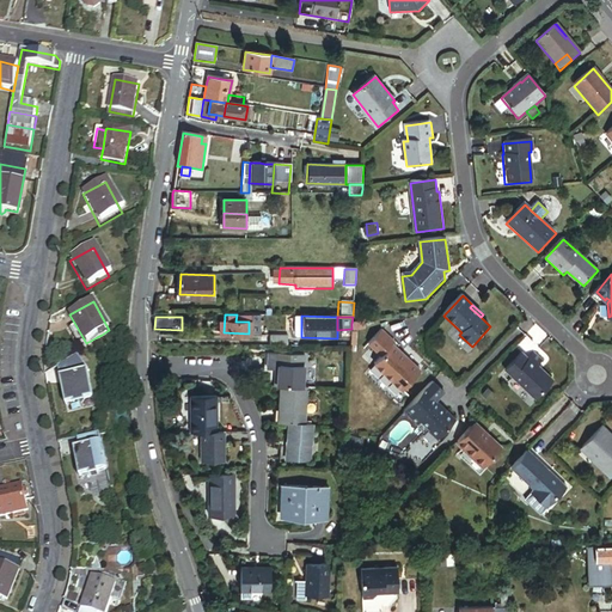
[(267,344),(285,346),(286,335),(267,335),(267,344)]
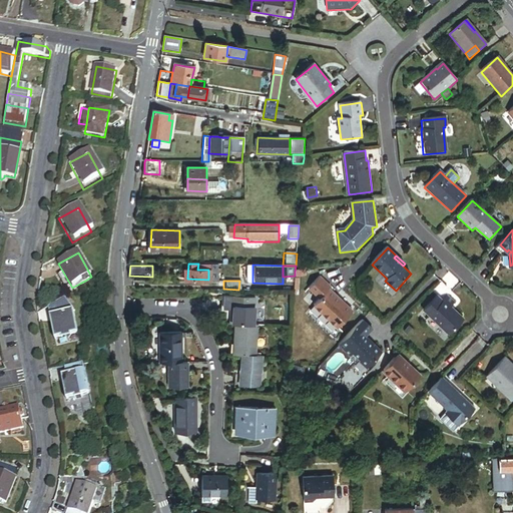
[(329,291),(314,308),(340,329),(354,313),(329,291)]
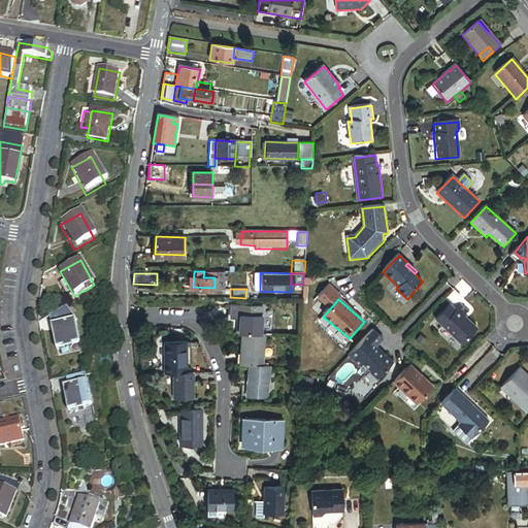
[(453,305),(437,321),(465,345),(480,329),(466,317),(469,312),(463,306),(459,310),(453,305)]
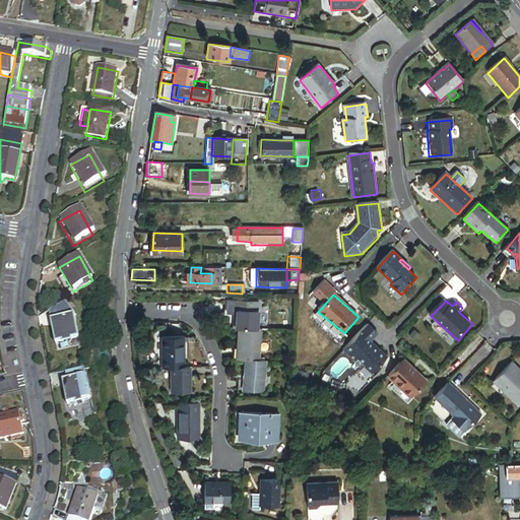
[(238,329),(256,330),(258,304),(236,302),(235,315),(237,315),(237,329),(238,329)]
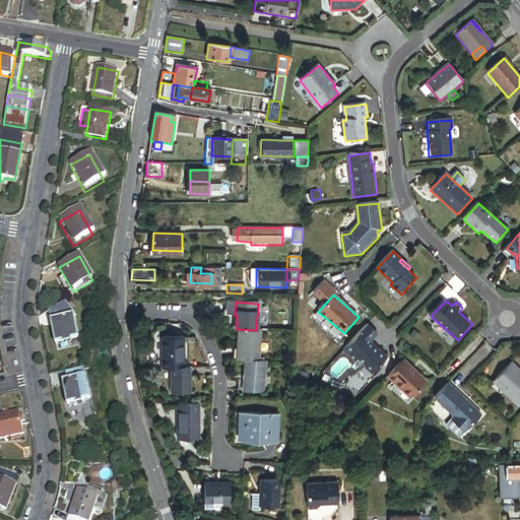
[(65,304),(48,313),(55,345),(62,344),(65,345),(69,344),(71,342),(78,340),(73,315),(65,304)]
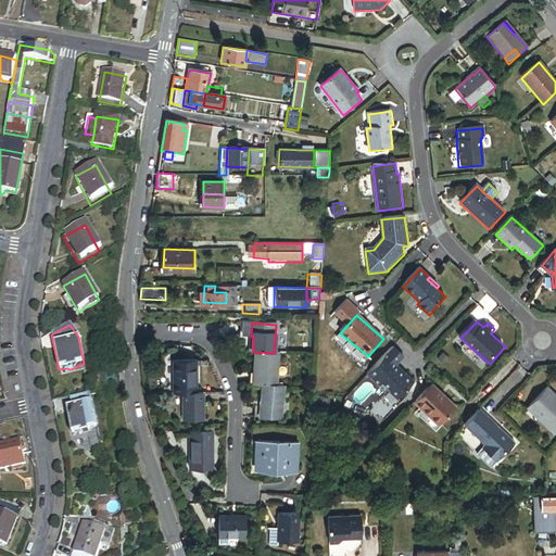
[(394,348),(368,376),(380,387),(382,386),(390,392),(399,400),(415,382),(397,366),(405,358),(394,348)]
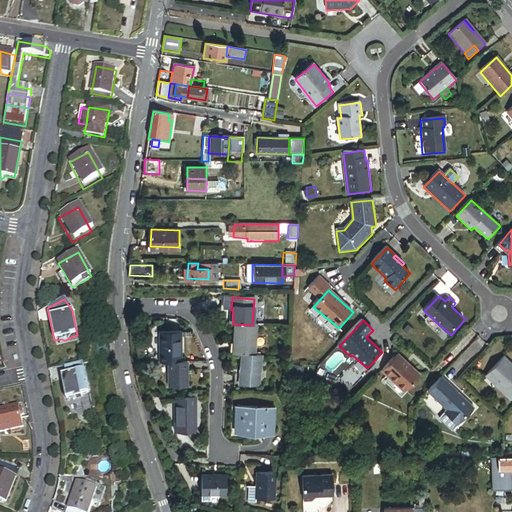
[(254,356),(256,325),(252,325),(234,324),(232,346),(232,355),(238,356),(254,356)]
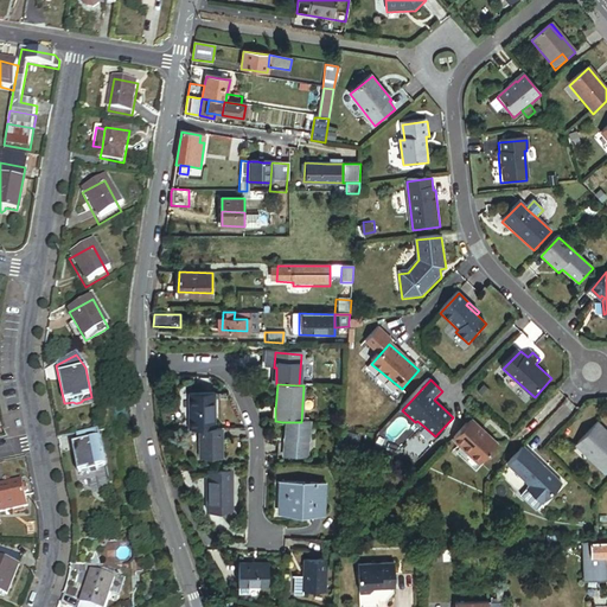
[(191,396),(190,430),(202,432),(216,432),(217,396),(191,396)]
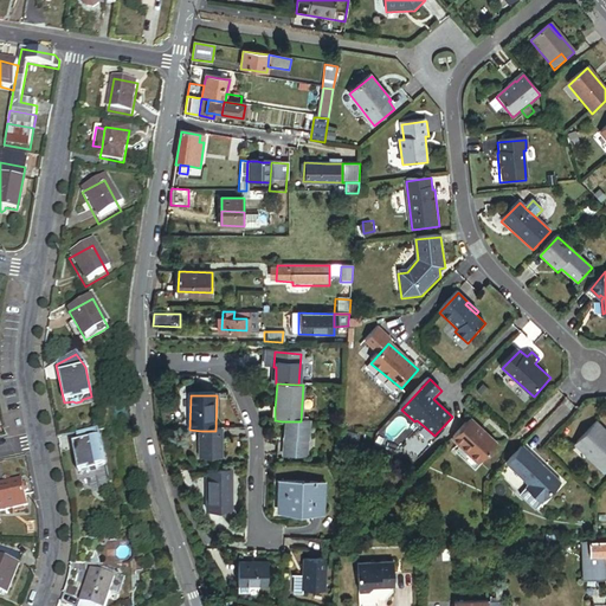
[(498,444),(474,419),(455,438),(461,444),(481,463),(490,452),(498,444)]
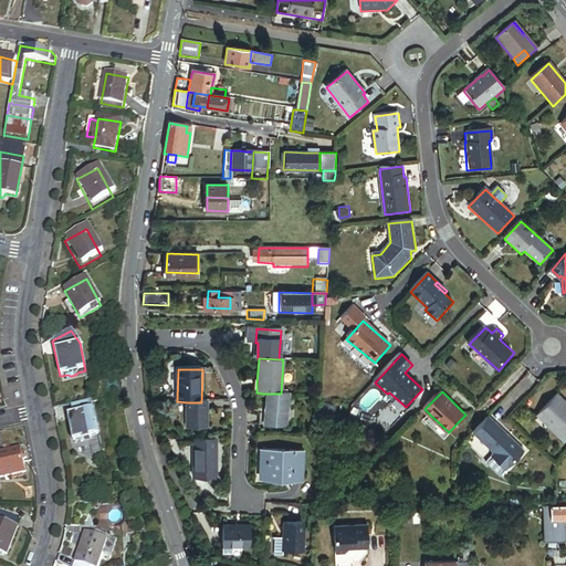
[(389,392),(387,394),(386,396),(394,402),(397,399),(389,392)]
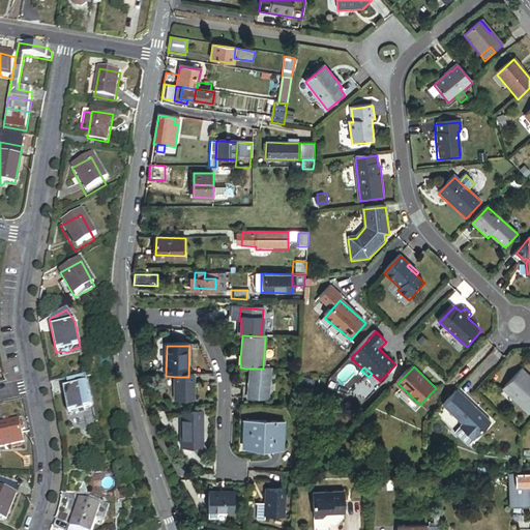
[(269,401),(270,370),(263,369),(246,369),(245,383),(246,384),(246,400),(269,401)]
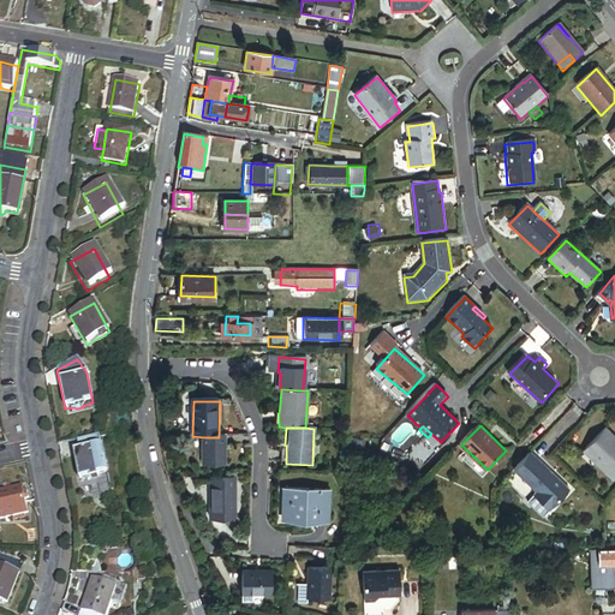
[(614,435),(607,429),(587,451),(599,463),(597,465),(614,481),(614,435)]
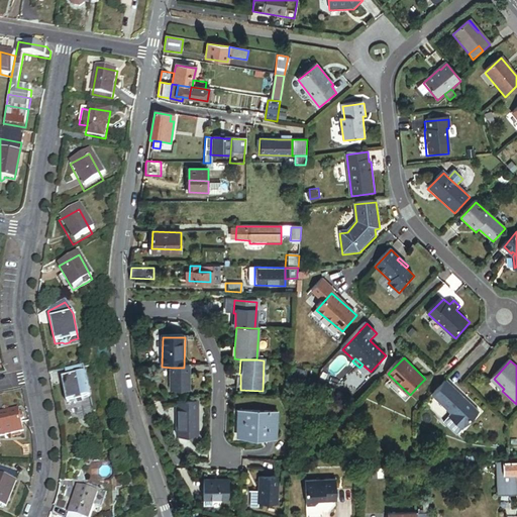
[(84,366),(64,369),(66,377),(67,383),(63,384),(66,401),(75,400),(75,402),(83,401),(82,398),(90,397),(84,366)]
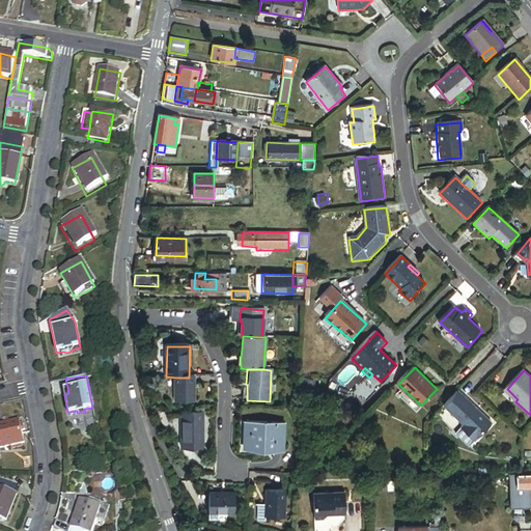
[(195,401),(195,378),(189,378),(176,378),(175,400),(195,401)]
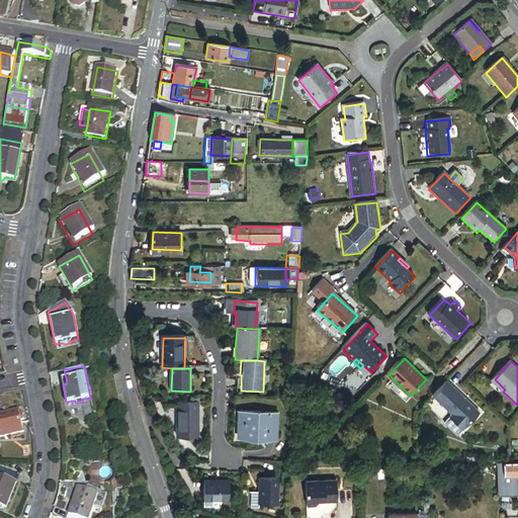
[(411,396),(394,379),(390,384),(408,402),(420,389),(419,386),(411,396)]
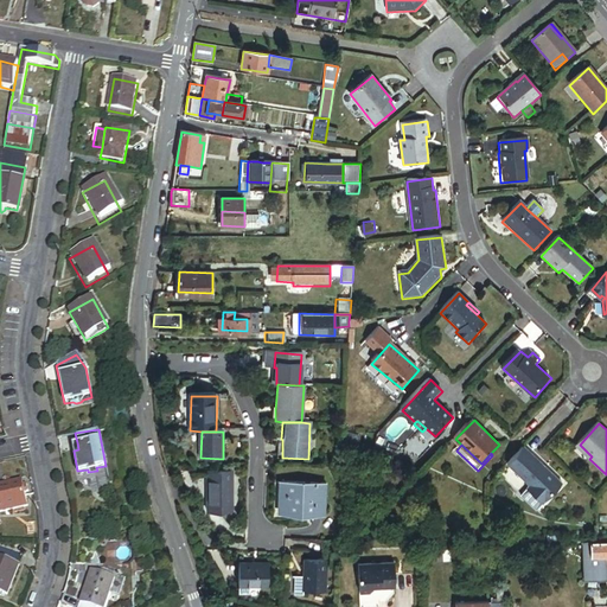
[(592,457),(580,445),(577,447),(589,459),(592,457)]
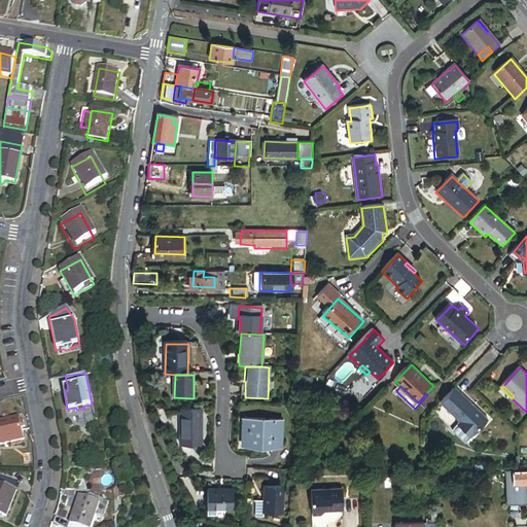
[(457,388),(443,403),(460,419),(461,418),(464,420),(463,422),(460,426),(472,437),(476,434),(477,435),(491,420),(457,388)]
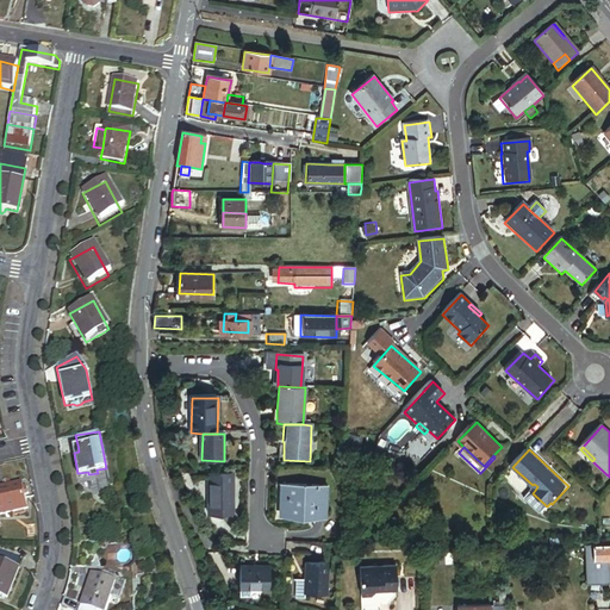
[(586,464),(580,458),(572,467),(580,474),(584,470),(583,468),(586,464)]
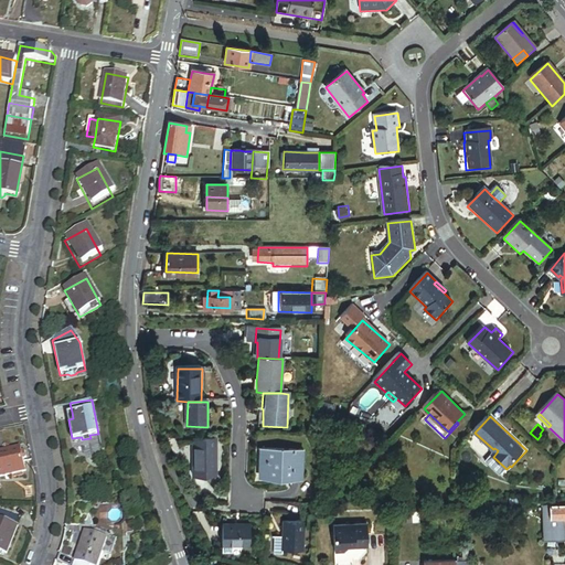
[(72,438),(70,439),(72,455),(85,452),(85,456),(99,454),(97,440),(99,440),(98,434),(89,435),(91,438),(82,439),(82,437),(72,438)]
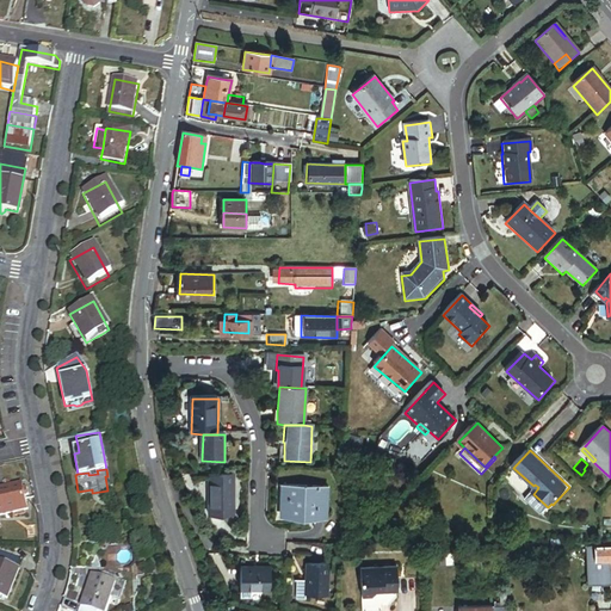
[(235,481),(209,480),(207,520),(233,522),(235,481)]
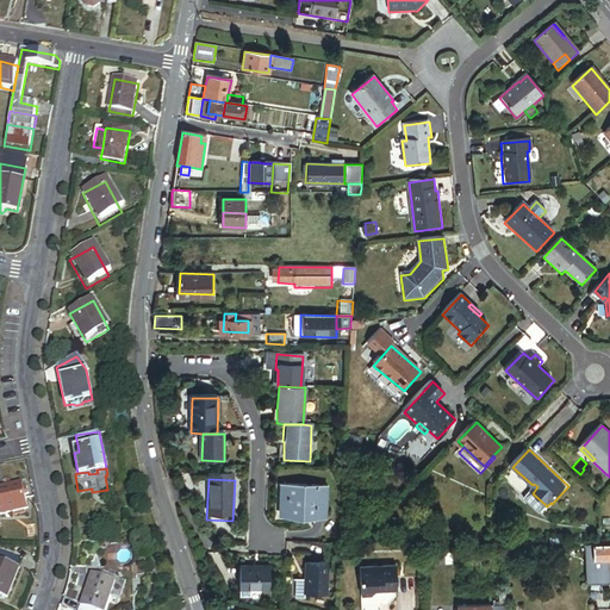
[(18,483),(0,486),(0,512),(24,508),(20,495),(24,495),(22,487),(19,487),(18,483)]
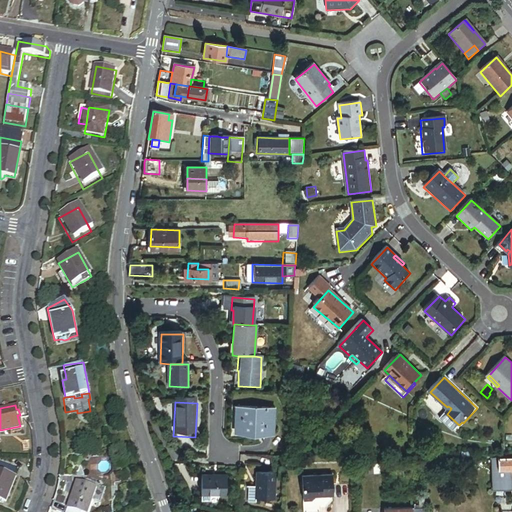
[(272,410),(235,408),(234,433),(271,435),(272,410)]
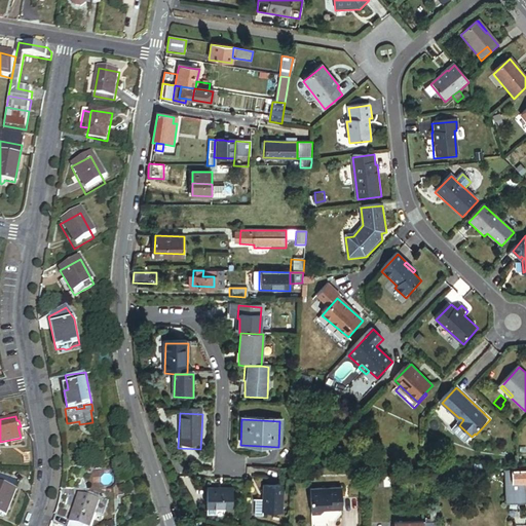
[(21,483),(0,475),(0,515),(1,512),(8,515),(21,483)]
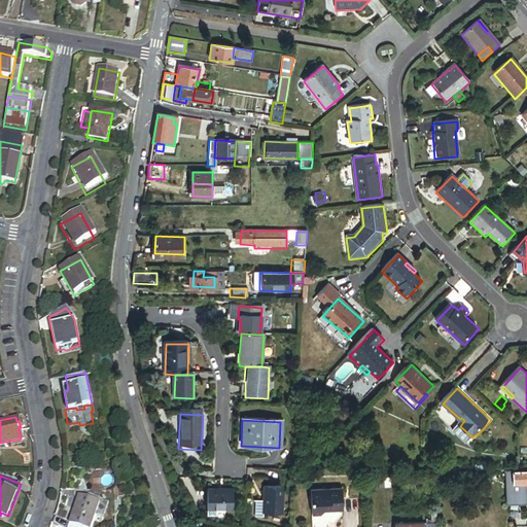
[(210,510),(229,510),(236,511),(237,491),(211,490),(210,510)]
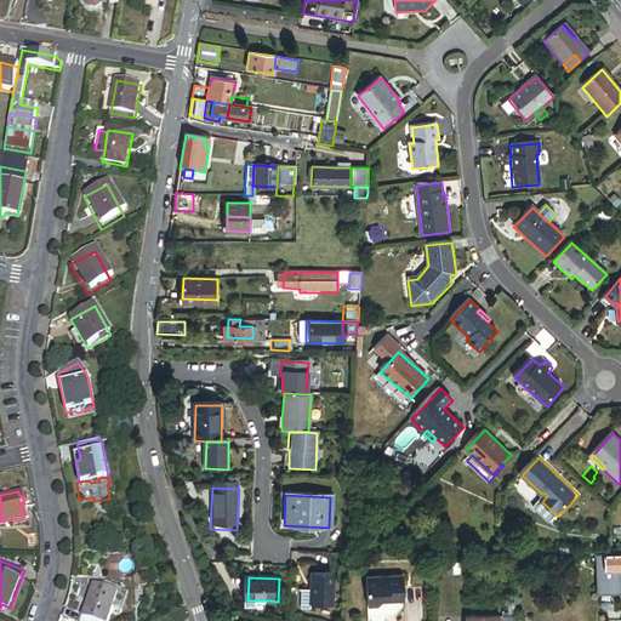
[(382,577),(368,577),(368,605),(380,605),(383,602),(405,602),(405,577),(392,577),(392,580),(382,580),(382,577)]
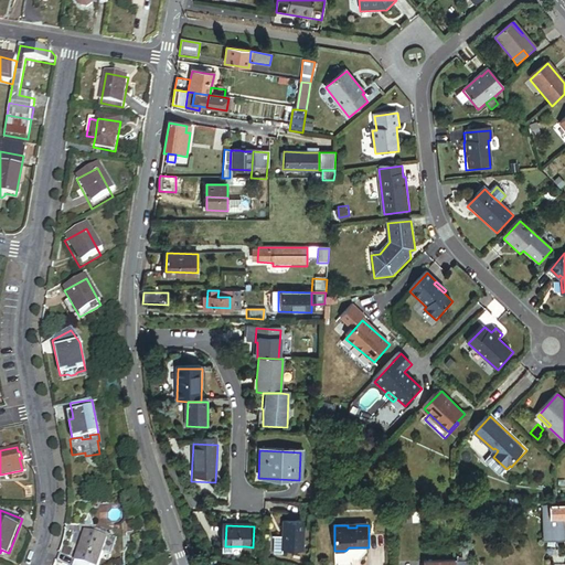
[(307,529),(286,529),(285,555),(306,556),(307,529)]
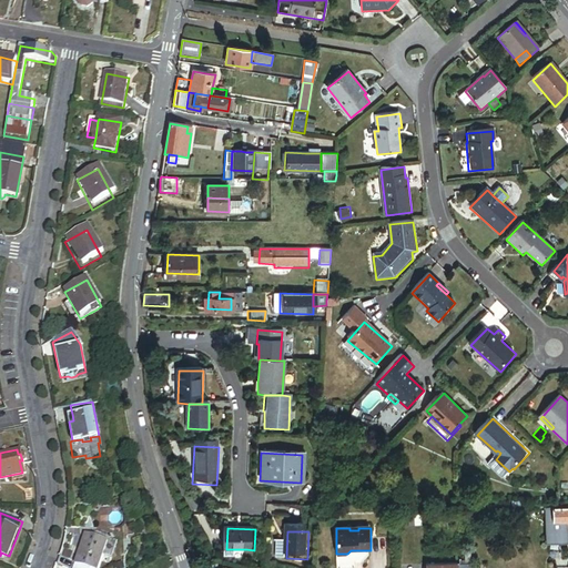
[(99,567),(109,545),(87,536),(72,567),(99,567)]
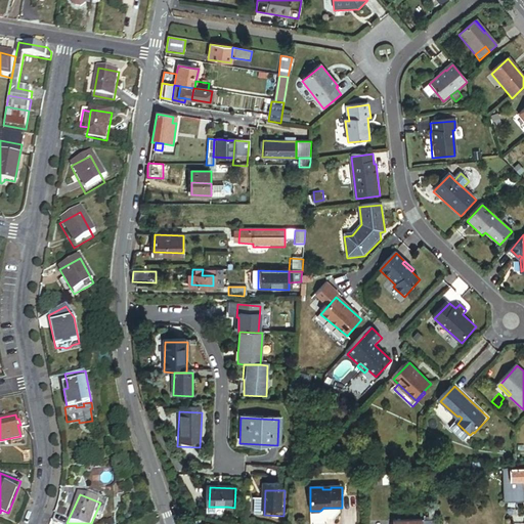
[(434,523),(434,506),(427,506),(428,517),(423,517),(423,522),(423,523),(434,523)]
